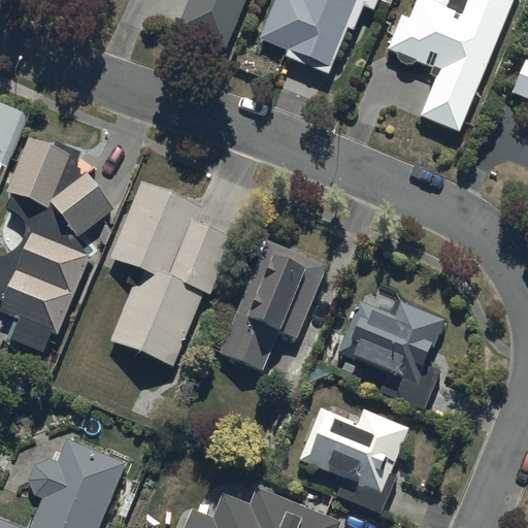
[(227,46),(244,0),(187,0),(176,27),(227,46)]
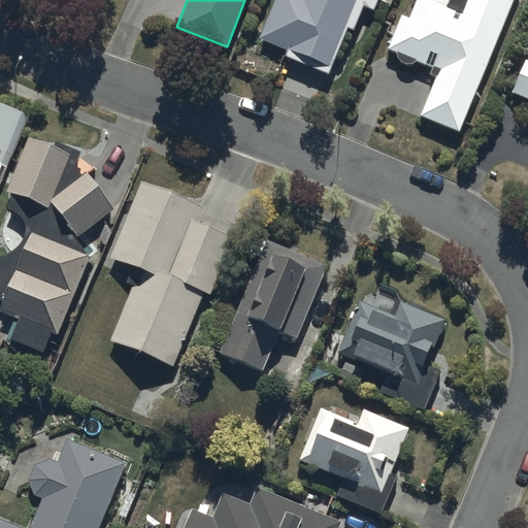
[(273,0),(259,35),(288,46),(285,52),(328,69),(347,23),(354,26),(364,1),(375,6),(377,0),(273,0)]
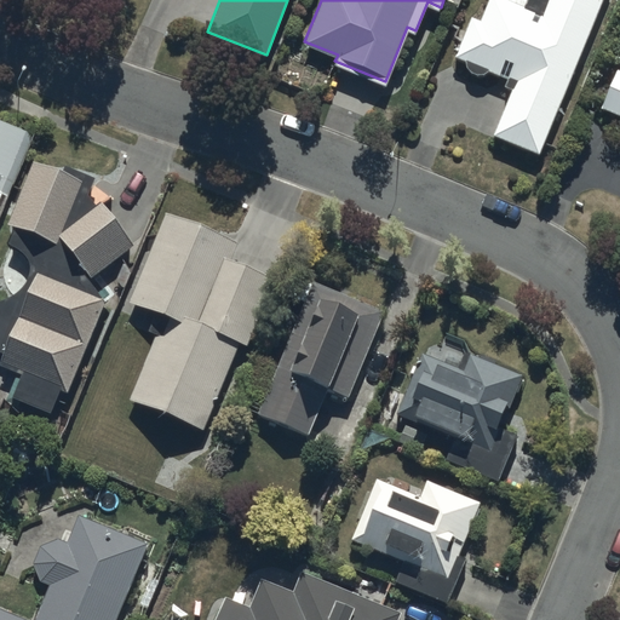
[(538,150),(598,0),(486,0),(478,17),(471,15),(453,55),(465,59),(465,61),(465,62),(465,63),(465,64),(465,65),(466,67),(466,68),(468,69),(468,70),(469,70),(470,72),(471,72),(471,73),(472,73),(474,73),(475,74),(476,74),(477,74),(478,74),(480,74),(481,73),(482,73),(483,73),(484,72),(486,70),(487,70),(487,69),(506,78),(504,84),(510,86),(492,132),(538,150)]
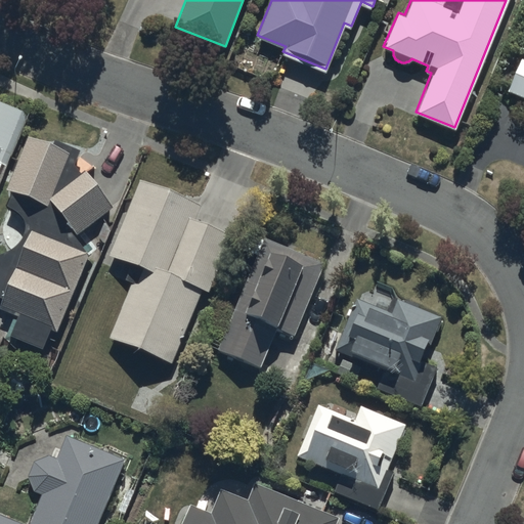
[(523,58),(518,56),(505,88),(523,95),(523,58)]
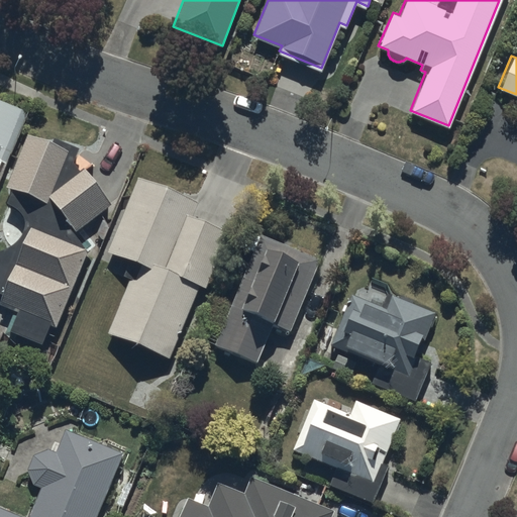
[(0,179),(29,108),(0,96),(0,179)]
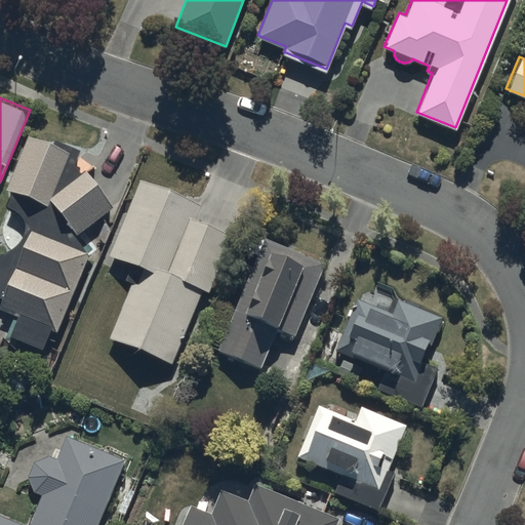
[(0,252),(0,293),(3,295),(0,305),(0,306),(17,314),(10,333),(43,346),(50,328),(55,330),(88,250),(76,234),(114,205),(86,169),(89,166),(79,154),(82,148),(51,133),(48,139),(32,131),(6,188),(13,191),(7,203),(9,204),(11,205),(12,205),(14,207),(16,208),(17,209),(19,211),(21,212),(22,214),(23,216),(24,217),(24,219),(25,221),(25,224),(25,226),(25,228),(25,230),(25,232),(25,234),(24,236),(23,238),(22,240),(21,241),(19,243),(18,245),(16,246),(15,247),(13,248),(12,249),(10,250),(8,251),(6,252),(4,252),(2,252),(0,252)]
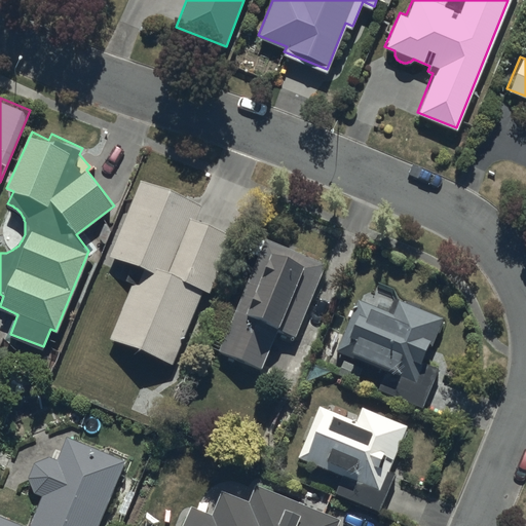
[(199,202),(141,179),(109,256),(138,267),(110,337),(173,362),(202,288),(210,291),(233,230),(194,215),(199,202)]
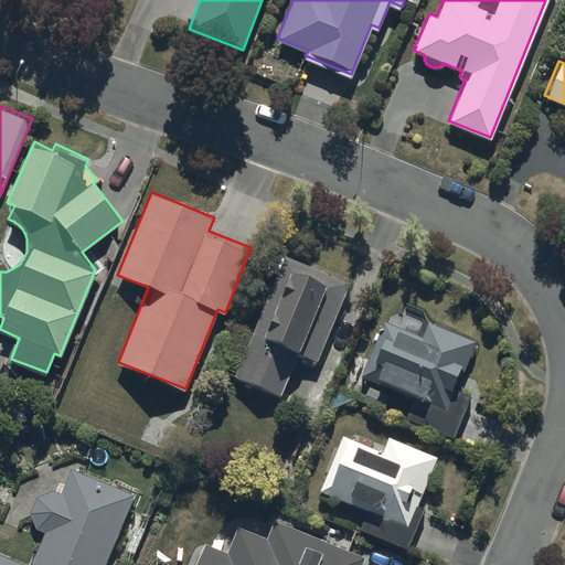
[(265,269),(277,274),(236,374),(281,392),(297,352),(318,360),(351,277),(285,251),(284,256),(273,252),(265,269)]
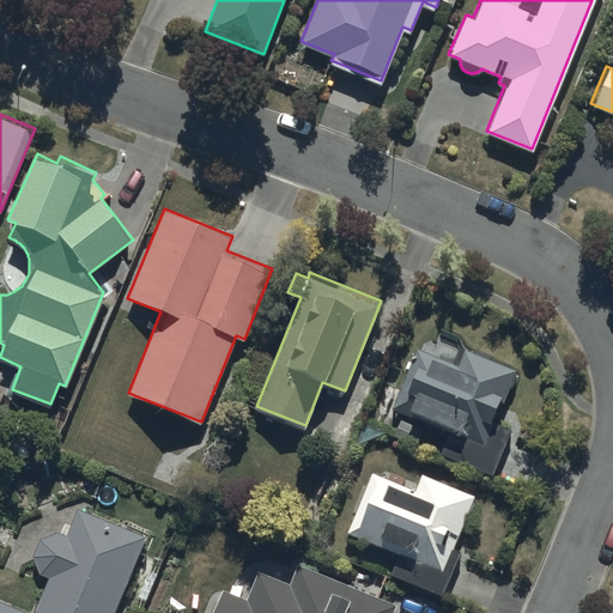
[(414,448),(426,418),(451,429),(442,451),(492,473),(511,426),(495,420),(516,368),(465,347),(457,364),(417,347),(392,406),(404,411),(392,438),(414,448)]
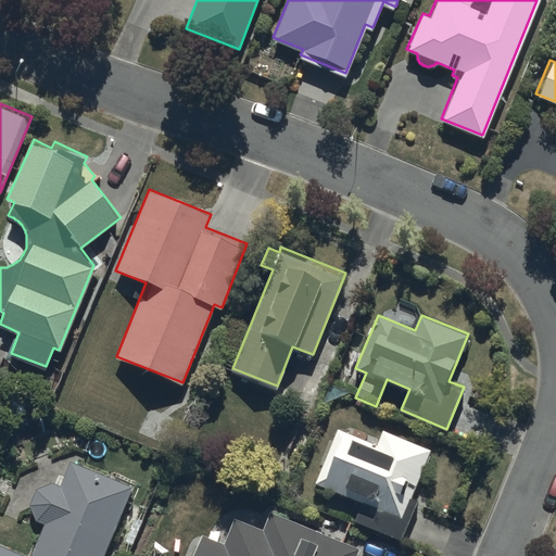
[(377,443),(338,427),(316,482),(318,483),(316,489),(331,495),(333,490),(364,502),(356,520),(401,539),(417,498),(412,496),(431,447),(383,428),(377,443)]
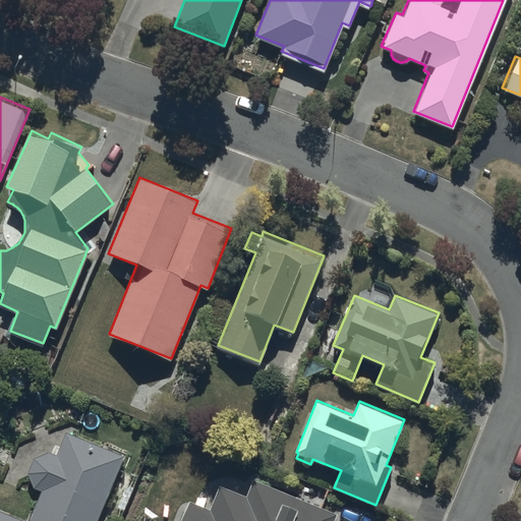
[(0,520),(97,520),(124,455),(66,430),(57,455),(48,451),(35,457),(26,470),(33,486),(42,489),(27,520),(26,520),(0,509),(0,520)]
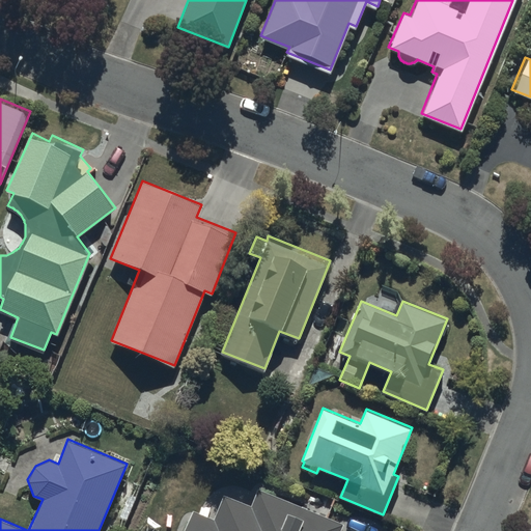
[(192,509),(183,530),(340,530),(344,523),(257,487),(251,504),(225,494),(216,519),(192,509)]
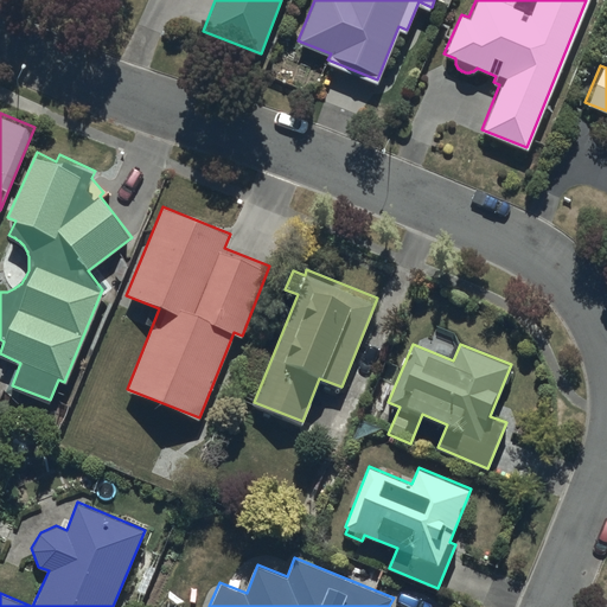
All buildings are outlined.
